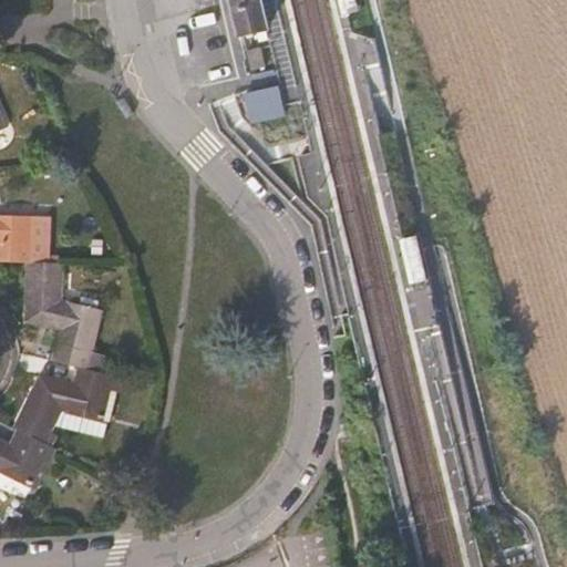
[(238,33),(271,26),(265,0),(229,0),(232,8),(238,33)]
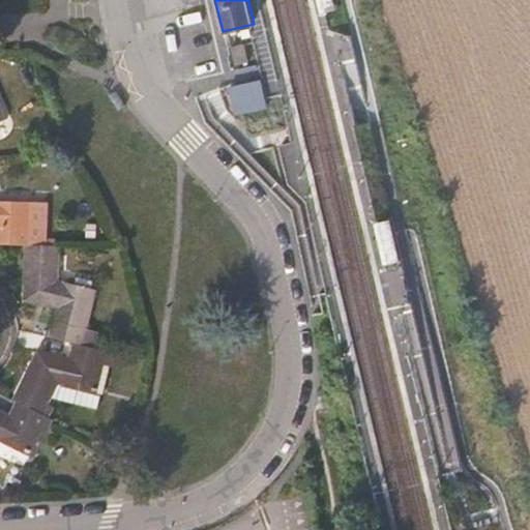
[(235,114),(269,106),(262,77),(228,86),(235,114)]
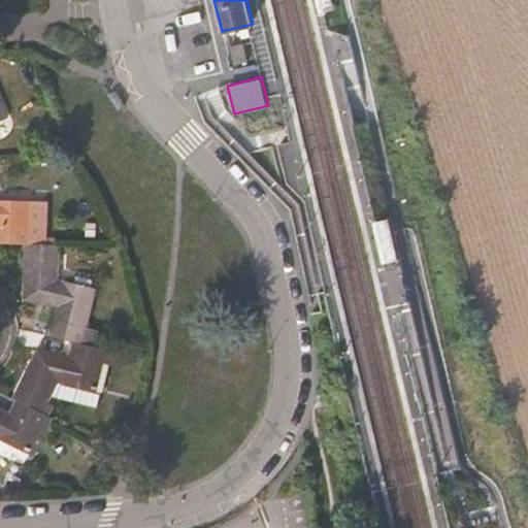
[(0,242),(25,243),(27,243),(28,200),(0,198),(0,242)]
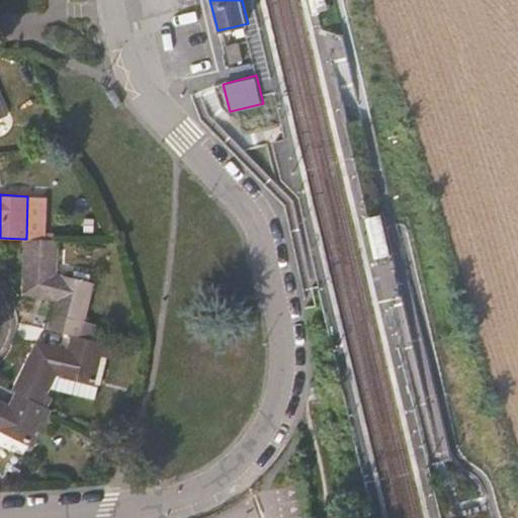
[(48,329),(71,335),(80,337),(92,282),(57,272),(56,240),(26,239),(24,239),(23,293),(53,300),(53,301),(58,303),(57,314),(51,313),(48,329)]
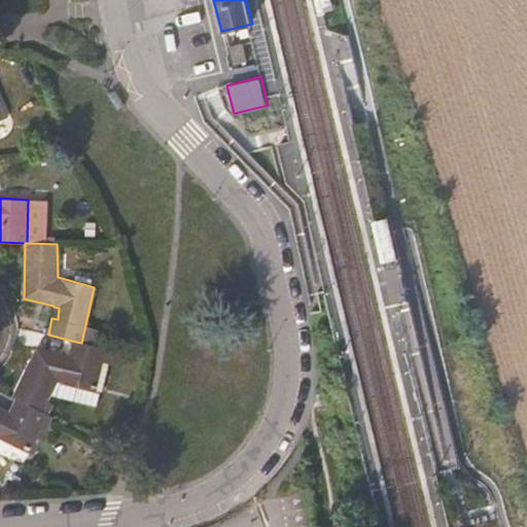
[(81,343),(72,341),(68,354),(36,348),(13,396),(16,397),(43,411),(57,382),(96,391),(105,349),(81,343)]
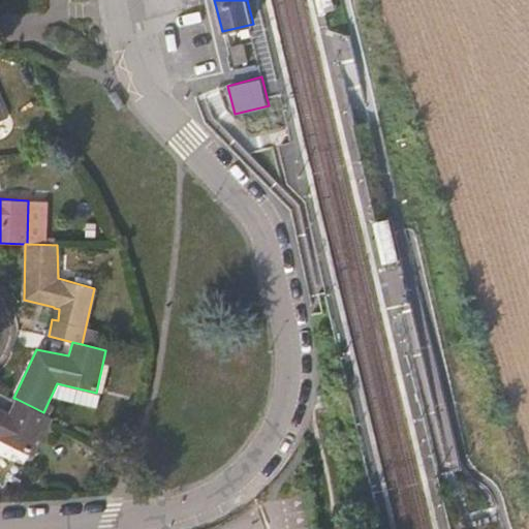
[(0,408),(0,440),(28,454),(48,413),(43,412),(17,399),(9,412),(0,408)]
